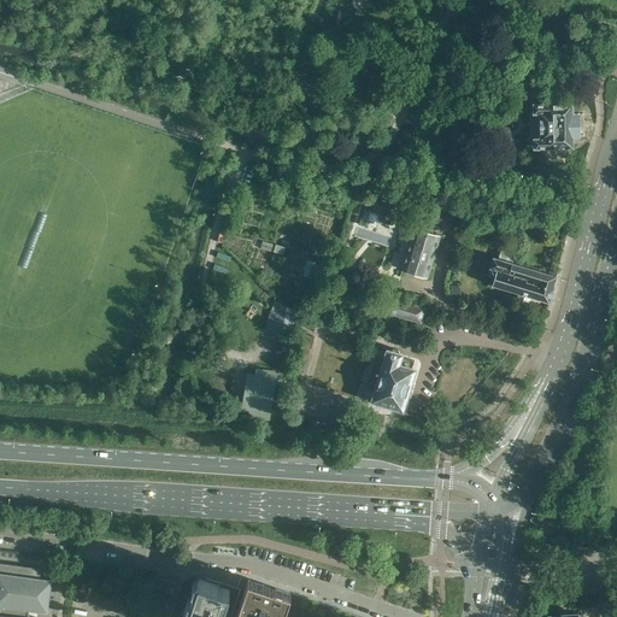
[(566,46),(568,51),(571,54),(576,53),(579,50),(579,45),(575,42),(570,42),(566,46)]
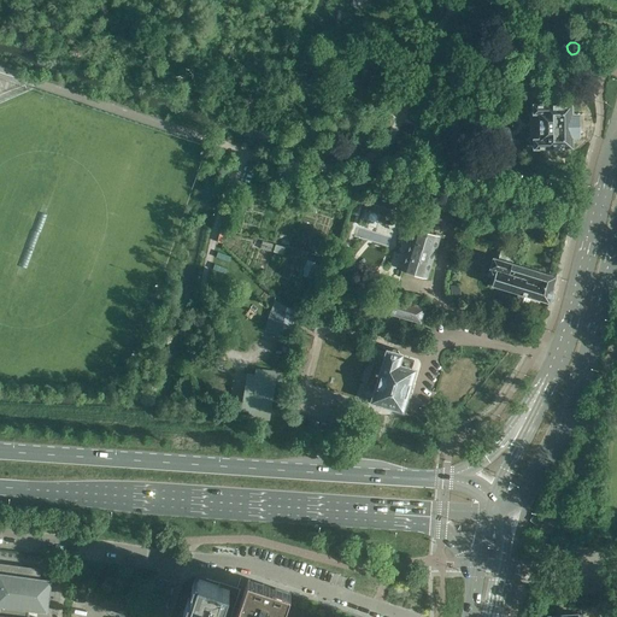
[(534,103),(534,105),(534,112),(540,112),(540,137),(534,137),(534,147),(573,146),(573,136),(575,136),(575,112),(573,112),(573,103),(534,103)]
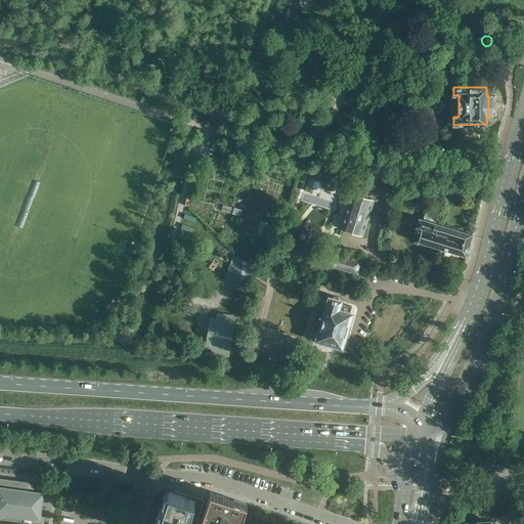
[(319,163),(316,171),(332,178),(336,170),(319,163)]
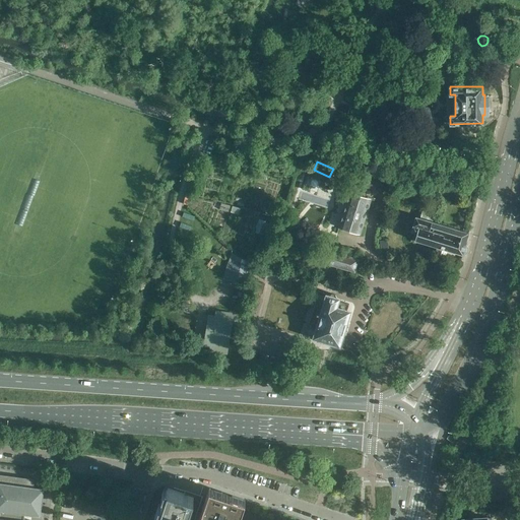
[(287,167),(284,174),(291,176),(295,169),(287,167)]
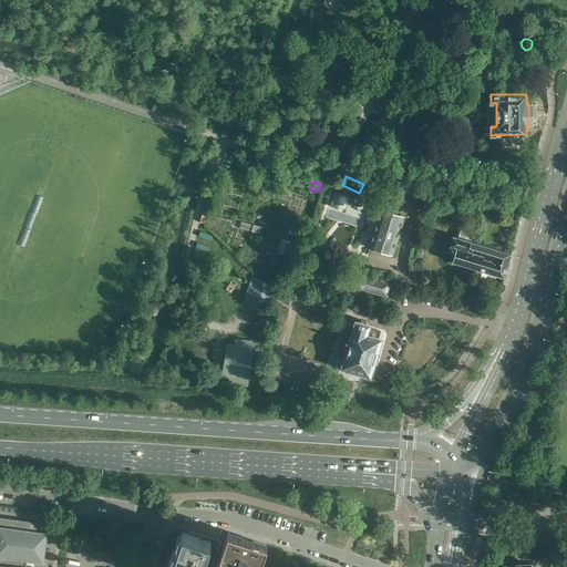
[(410,195),(389,189),(385,199),(406,206),(410,195)]
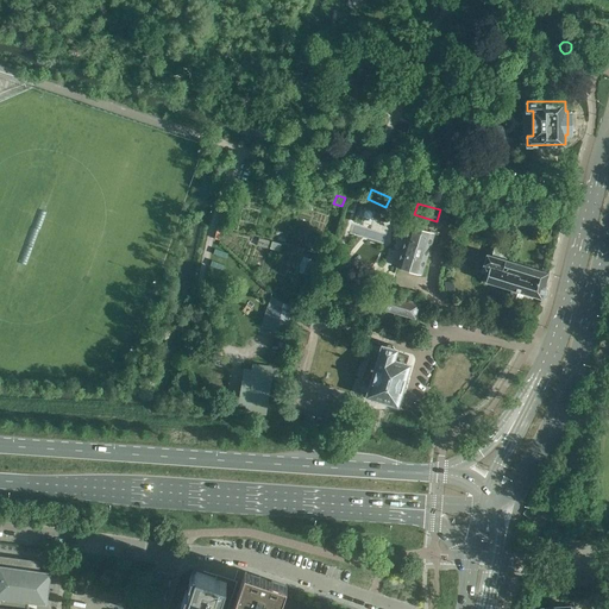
[(409,225),(397,265),(422,272),(434,232),(409,225)]
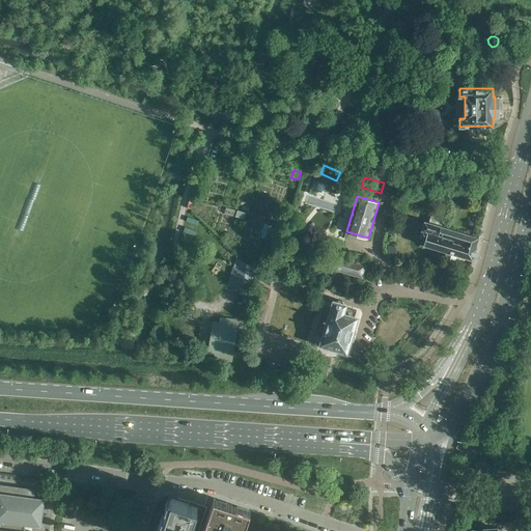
[(446,208),(435,205),(429,222),(424,221),(421,230),(476,249),(478,238),(441,226),(446,208)]
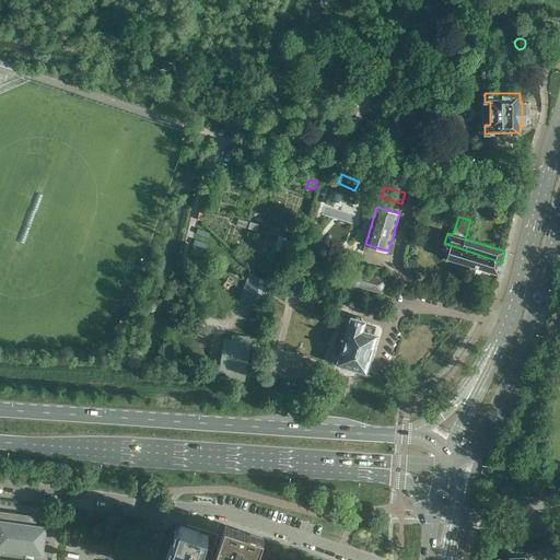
[(287,254),(292,256),(300,230),(302,222),(296,221),(291,236),(287,254)]
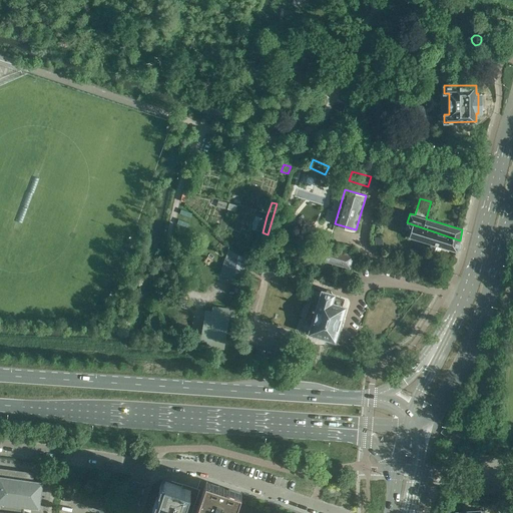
[(235,211),(236,205),(229,203),(227,209),(235,211)]
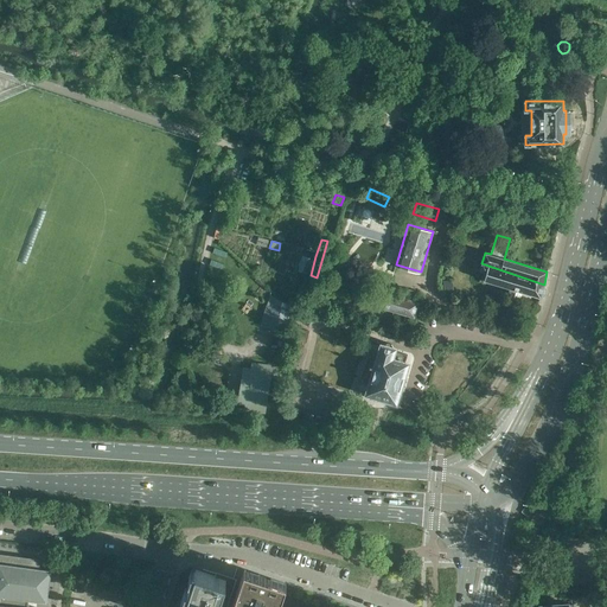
[(304,251),(298,272),(307,274),(313,254),(304,251)]
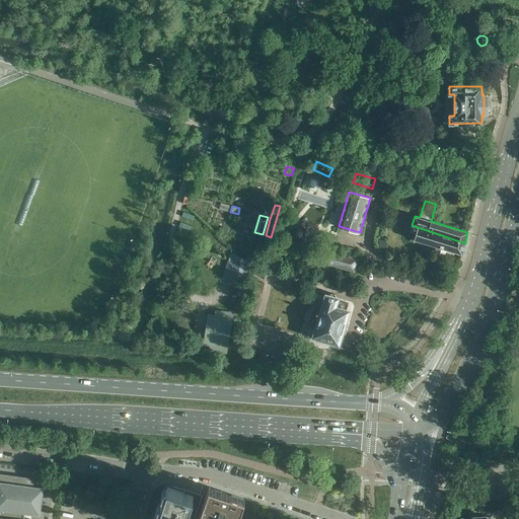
[(462,254),(462,253),(465,251),(466,246),(465,243),(412,225),(411,231),(416,232),(414,239),(462,254)]
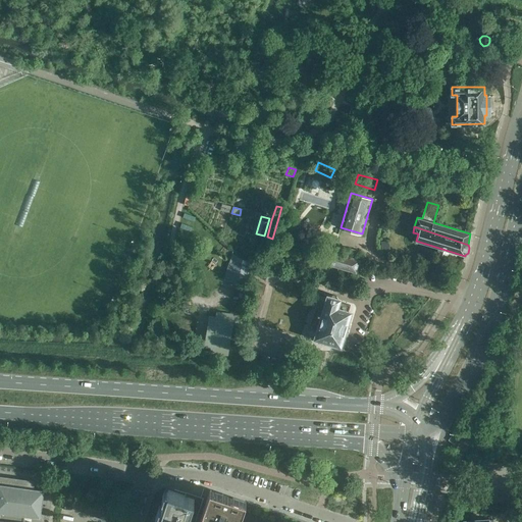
[(390,252),(388,241),(381,242),(382,253),(390,252)]
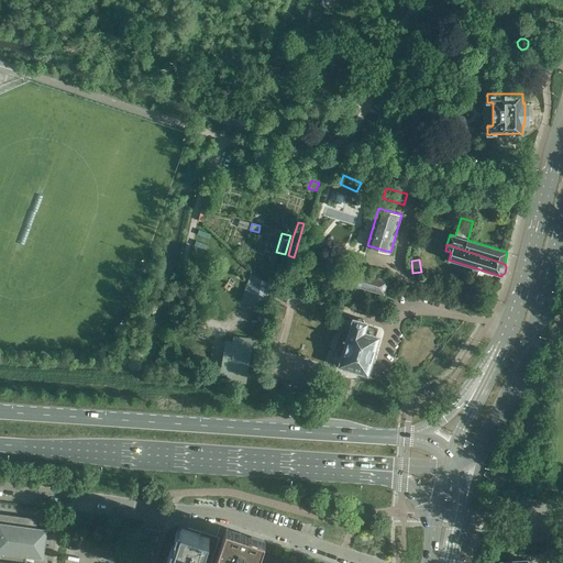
[(350,269),(350,272),(339,268),(333,287),(350,291),(352,284),(384,294),(387,280),(350,269)]
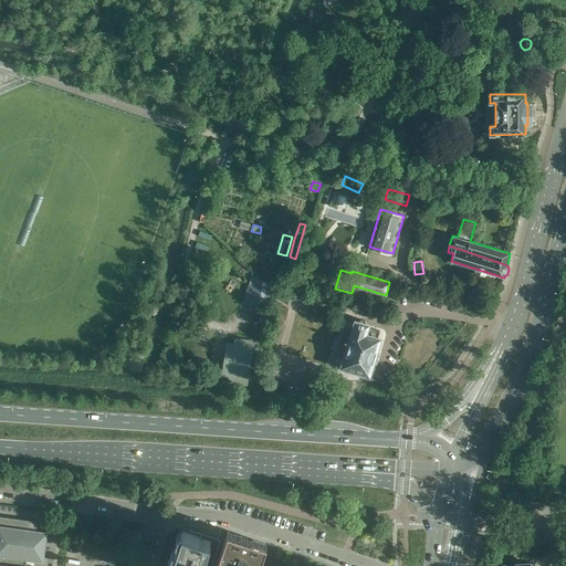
[(249,285),(243,304),(257,308),(262,289),(249,285)]
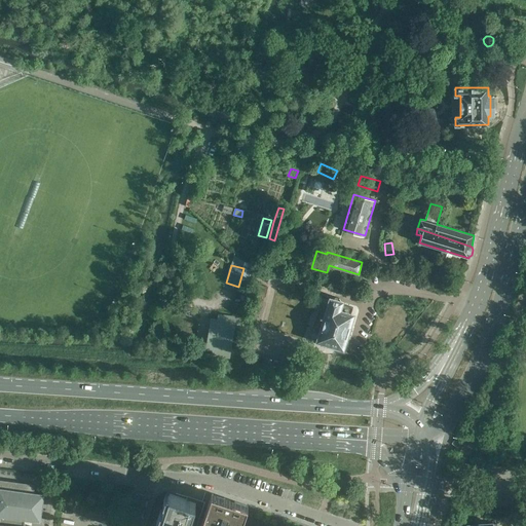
[(249,289),(253,273),(252,273),(243,271),(239,287),(249,289)]
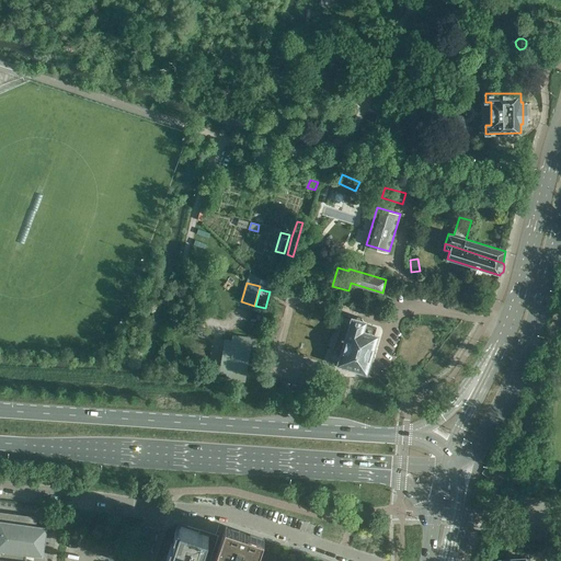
[(283,317),(286,306),(276,304),(273,315),(283,317)]
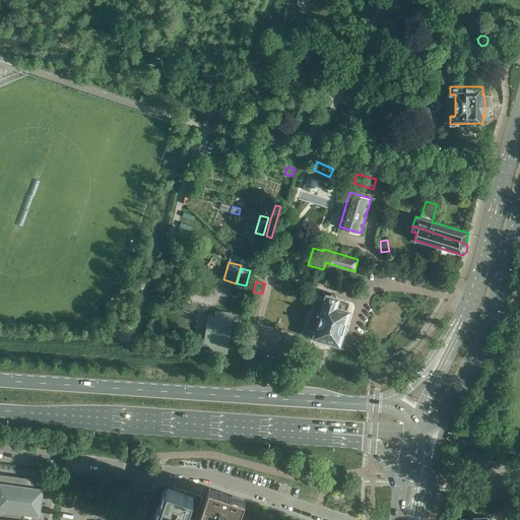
[(317,298),(309,327),(317,329),(314,337),(338,344),(348,312),(346,311),(348,304),(337,300),(337,299),(327,296),(325,300),(317,298)]
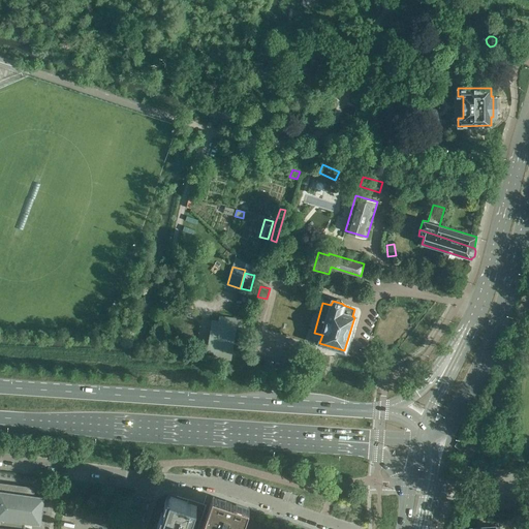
[(212,320),(208,350),(214,351),(214,356),(231,360),(232,350),(238,351),(242,329),(237,328),(238,319),(220,316),(219,321),(212,320)]
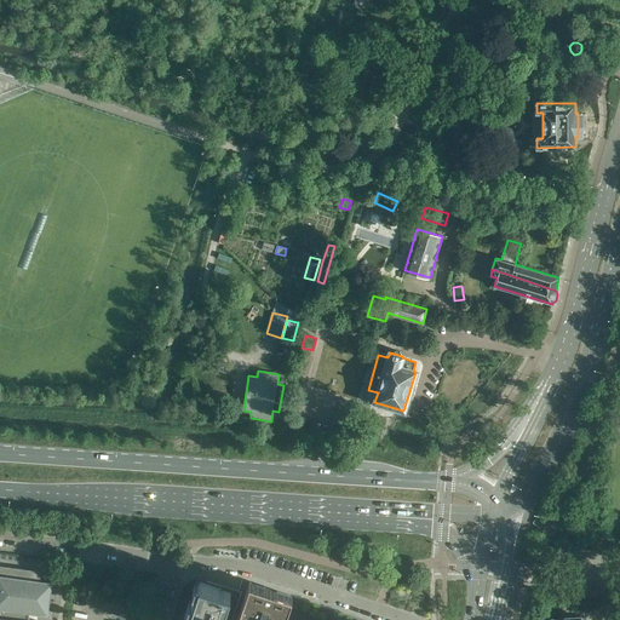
[(0,619),(27,619),(28,612),(47,614),(51,583),(39,581),(40,572),(0,566),(0,619)]
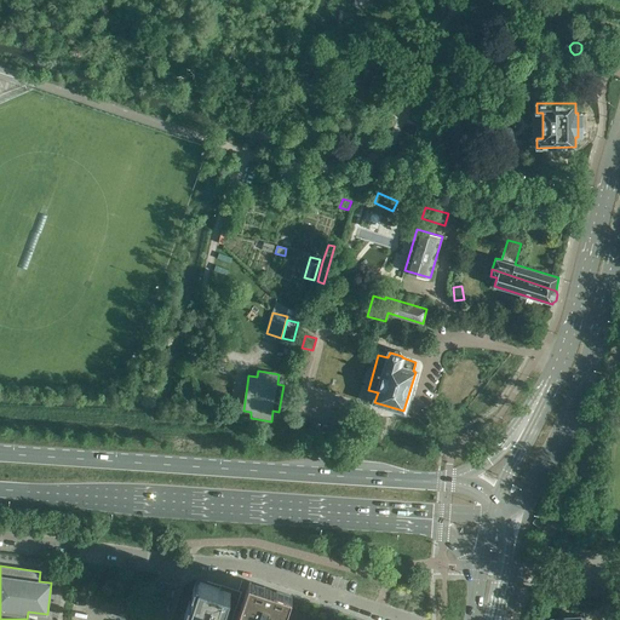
[(230,592),(199,581),(185,619),(227,619),(228,616),(230,618),(233,608),(236,600),(229,597),(230,592)]
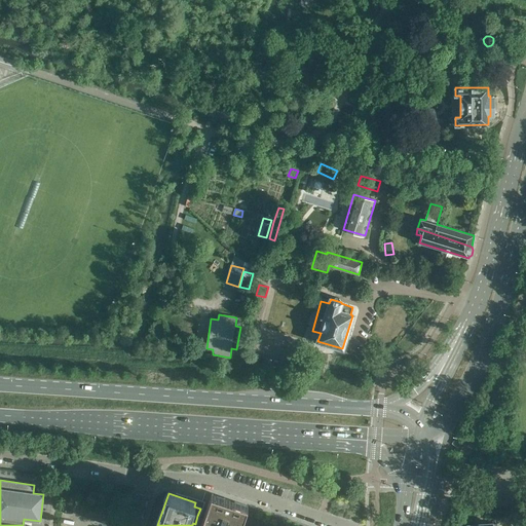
[(307,525),(248,505),(234,501),(225,498),(224,497),(213,494),(212,494),(200,525),(307,525)]
